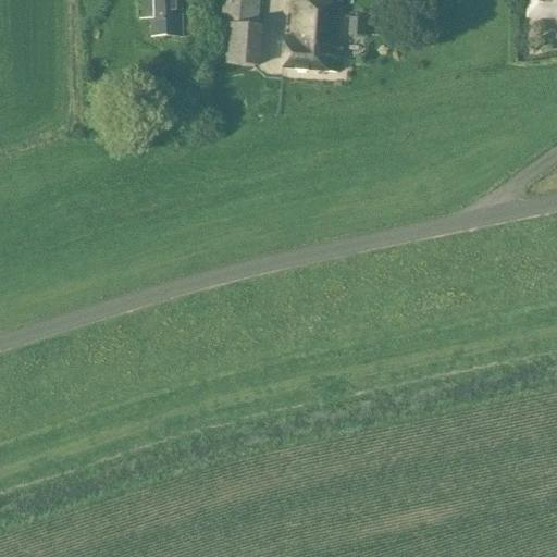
[(150,0),(152,39),(181,39),(180,0),(150,0)]
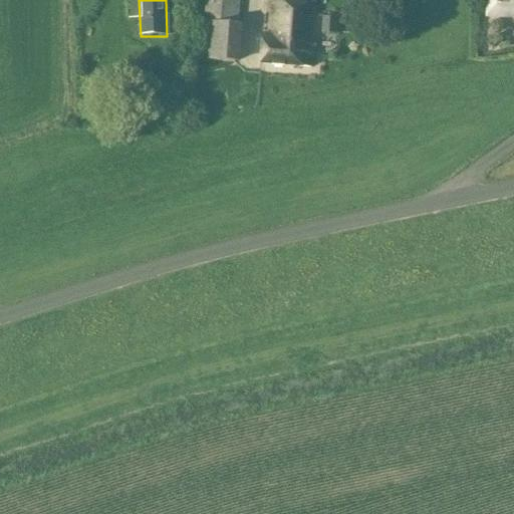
[(208,60),(240,64),(243,26),(239,26),(240,0),(205,0),(204,23),(211,23),(208,60)]
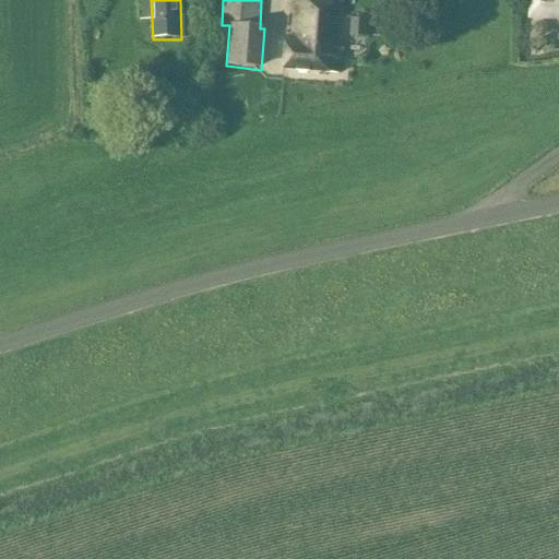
[(558,0),(530,0),(531,21),(558,20),(558,0)]
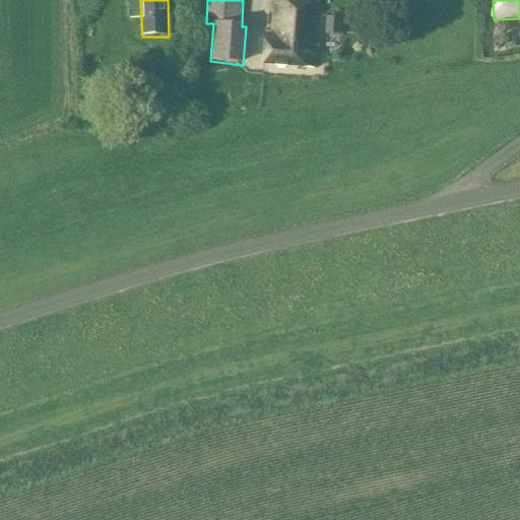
[(274,4),(271,36),(267,36),(264,64),(316,68),(321,9),(274,4)]
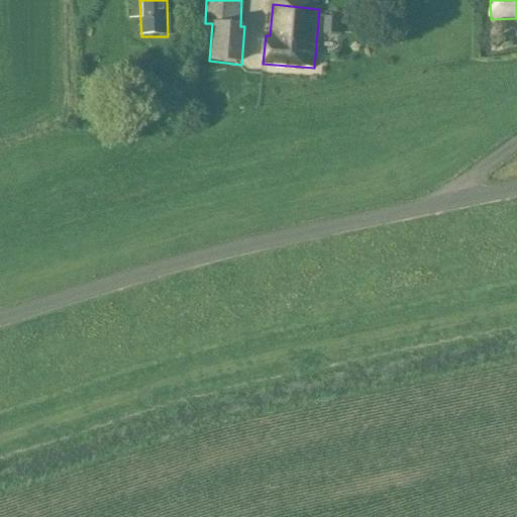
[(324,17),(323,33),(337,35),(339,18),(324,17)]
